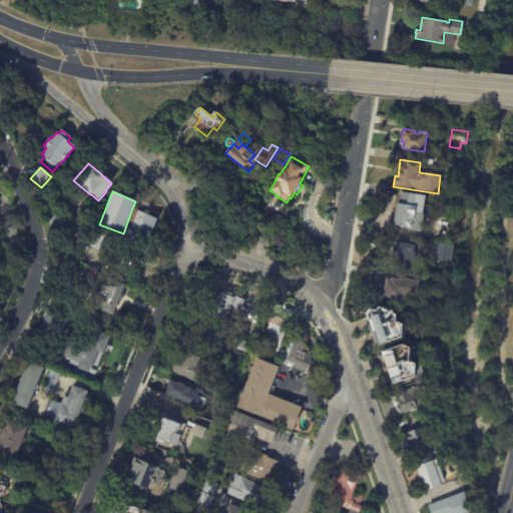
[(425,205),(421,229),(394,225),(397,204),(400,204),(401,192),(426,196),(425,205)]
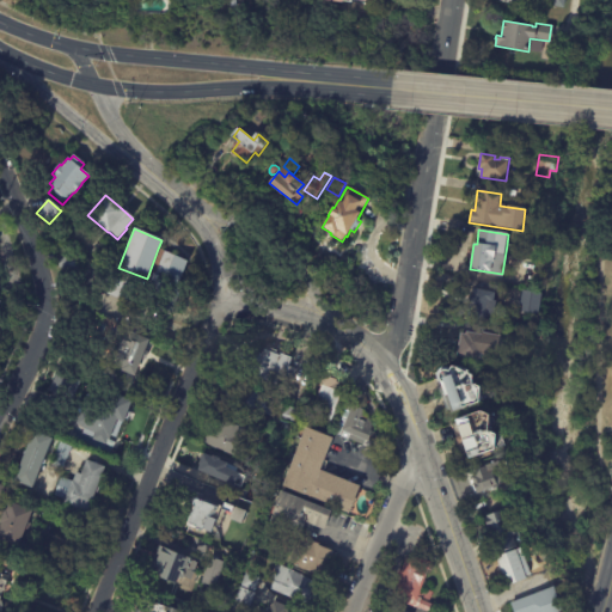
[(80,265),(69,279),(54,265),(65,252),(80,265)]
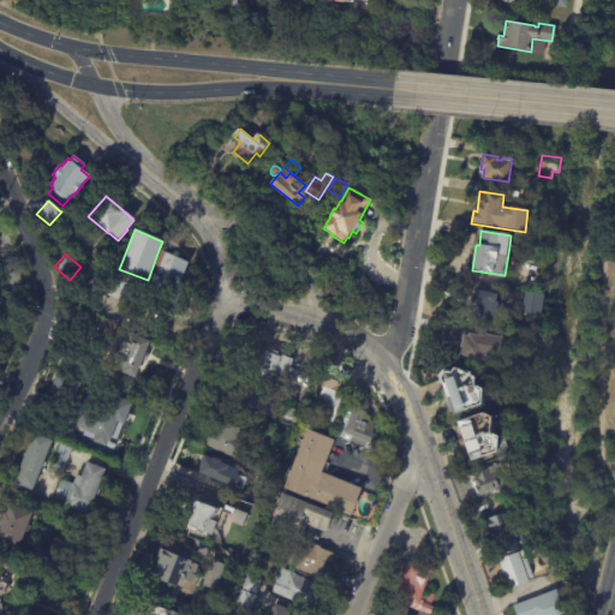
[(184,275),(175,294),(153,284),(166,254),(189,263),(184,275)]
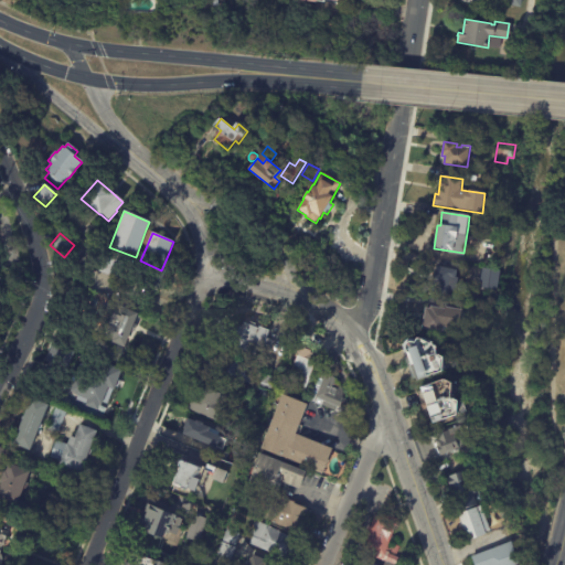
[(119,260),(100,252),(93,268),(112,277),(119,260)]
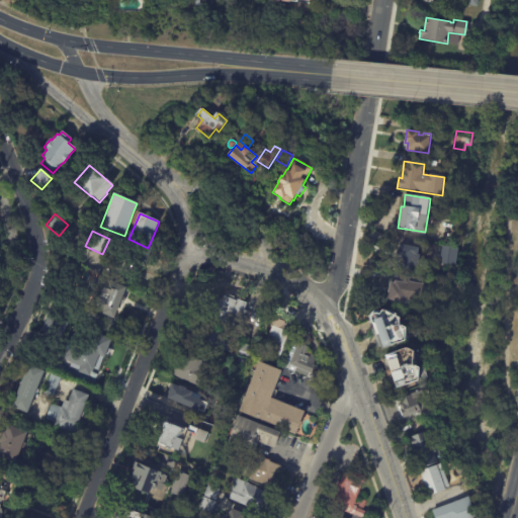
[(398,258),(400,245),(419,248),(418,257),(420,257),(419,268),(413,267),(412,271),(397,269),(398,258)]
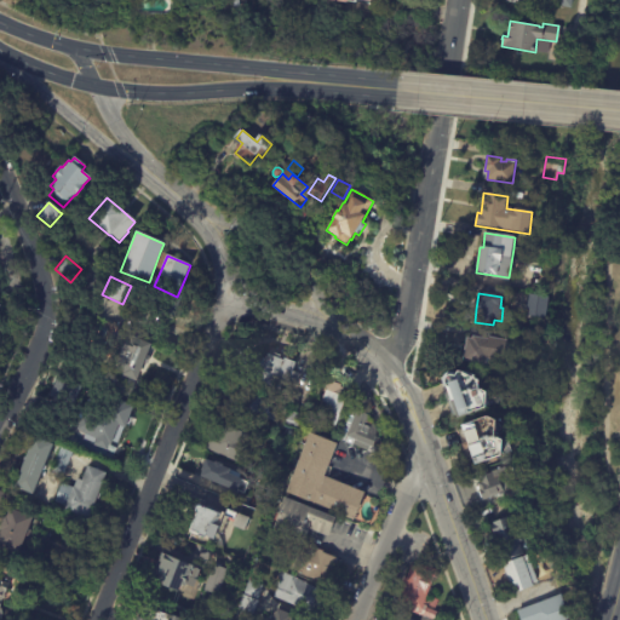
[(549,298),(546,319),(527,316),(529,294),(549,298)]
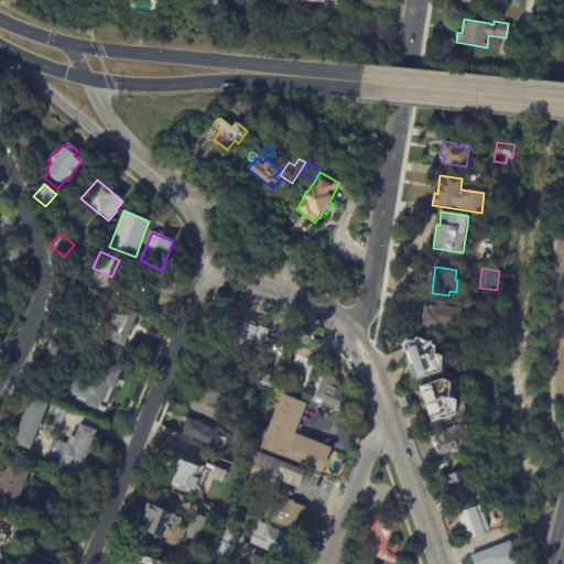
[(137,314),(133,324),(137,325),(133,332),(130,331),(123,348),(106,340),(107,337),(97,334),(108,305),(117,308),(118,306),(137,314)]
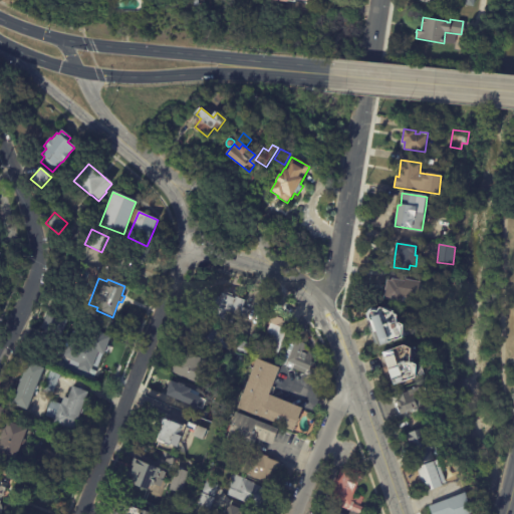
[(419,292),(417,302),(410,301),(409,304),(403,302),(402,303),(383,300),(387,281),(392,282),(392,279),(399,281),(400,279),(421,283),(419,292)]
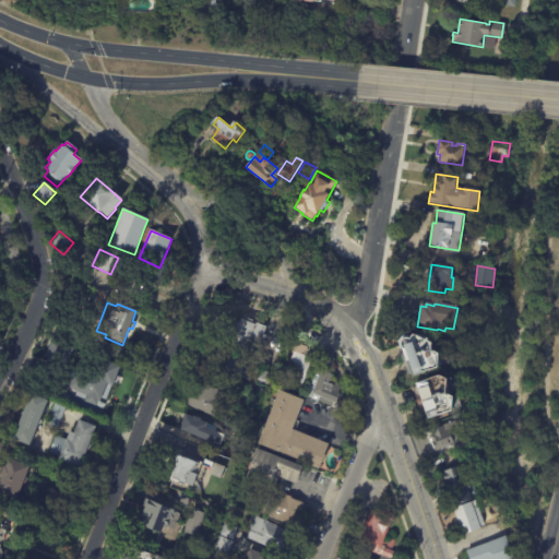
[(246,321),(257,326),(258,323),(266,328),(263,335),(272,339),(269,347),(261,344),(258,352),(234,343),(234,344),(224,340),(225,336),(216,332),(221,322),(222,323),(223,319),(230,322),(230,321),(240,324),(242,320),(246,321)]
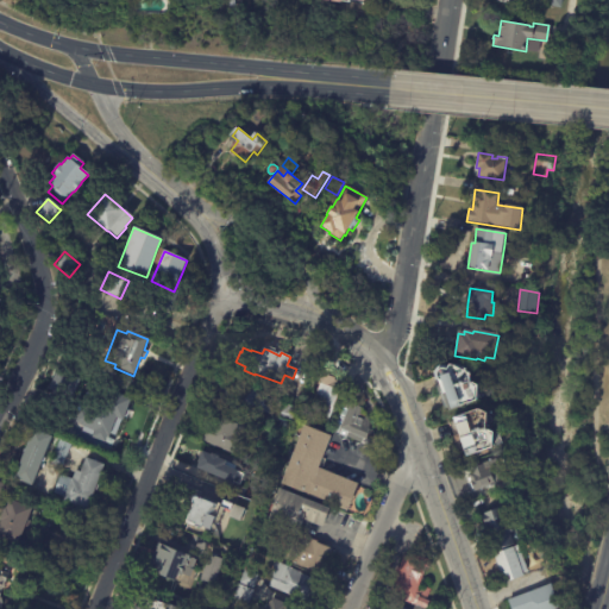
[(444,409),(433,381),(435,380),(433,372),(435,372),(438,369),(441,366),(445,366),(449,368),(450,366),(456,365),(485,382),(482,388),(491,393),(493,394),(493,395),(493,396),(477,402),(477,403),(470,406),(471,406),(450,414),(449,409),(445,410),(444,409)]
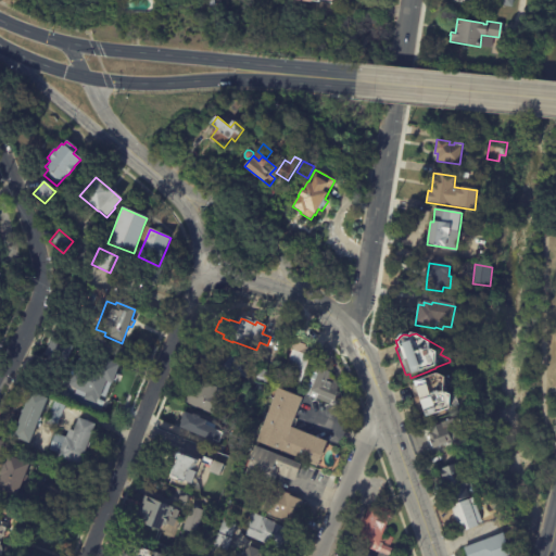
[(68,345),(72,346),(64,363),(50,357),(58,340),(68,345)]
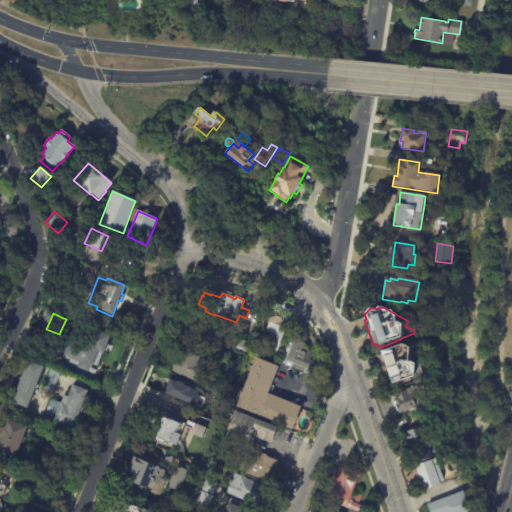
[(282,323),(287,325),(277,351),(264,346),(266,342),(259,340),(261,334),(264,335),(269,321),(268,321),(271,313),(282,317),(280,322),(282,323)]
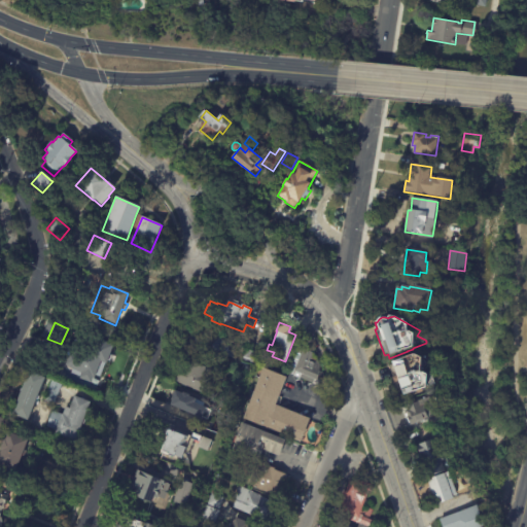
[(212,357),(188,348),(192,339),(195,340),(199,330),(231,343),(227,349),(234,352),(232,357),(225,355),(223,361),(212,357)]
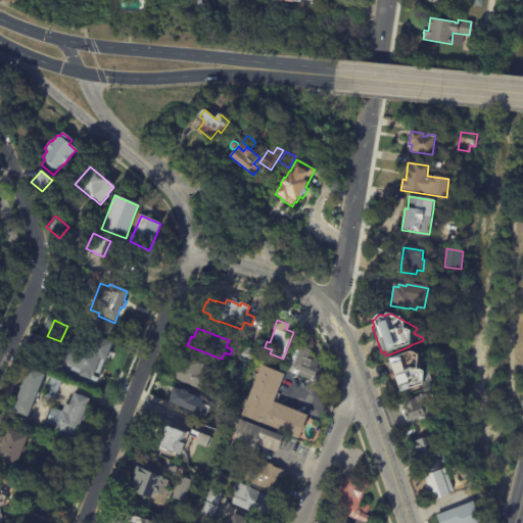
[(112,343),(109,351),(111,352),(109,360),(107,359),(106,362),(99,360),(93,376),(92,376),(90,380),(79,376),(81,371),(68,366),(68,365),(64,364),(69,351),(88,358),(95,337),(112,343)]
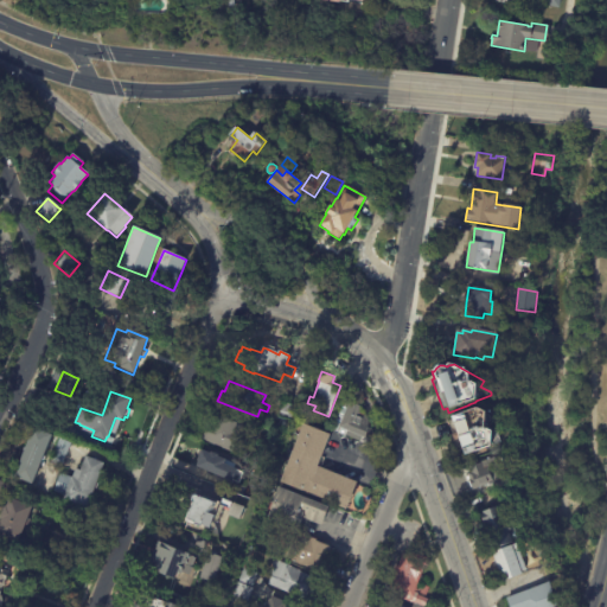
[(278,415),(282,401),(299,407),(294,420),(278,415)]
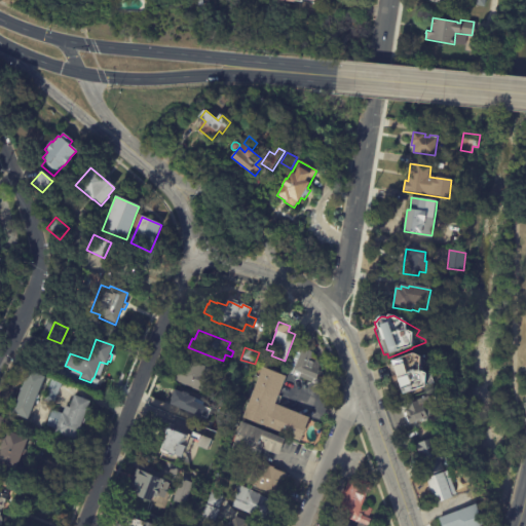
[(311,354),(309,361),(314,362),(312,367),(321,370),(317,378),(321,380),(318,385),(312,383),(312,382),(299,377),(299,378),(293,375),(293,374),(287,372),(291,362),(292,363),(297,349),(301,350),(302,347),(312,351),(311,354)]
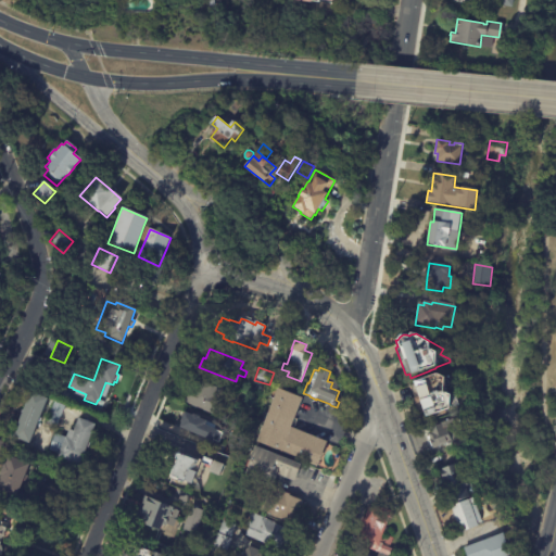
[(427,417),(426,413),(421,415),(412,387),(416,386),(415,382),(438,375),(445,378),(452,376),(455,387),(445,391),(453,394),(457,392),(462,405),(451,408),(451,409),(427,417)]
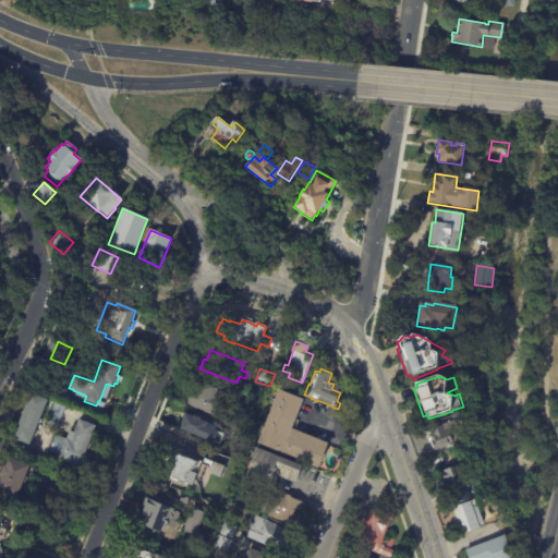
[(220,389),(216,400),(222,402),(217,416),(189,405),(189,403),(186,401),(191,389),(194,390),(197,380),(220,389)]
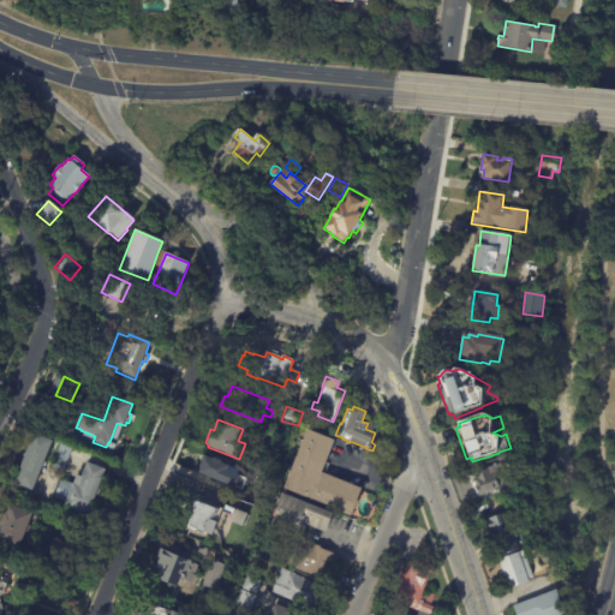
[(333,439),(334,440),(322,472),(362,488),(357,500),(358,501),(356,508),(354,507),(351,515),(310,500),(310,499),(284,488),(306,429),(315,433),(316,430),(323,434),(322,435),(333,439)]
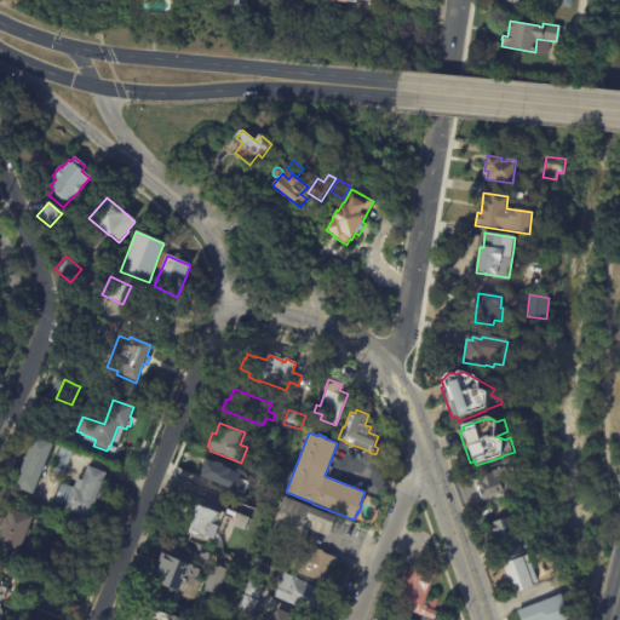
[(44,466),(32,497),(13,489),(33,438),(51,446),(44,466)]
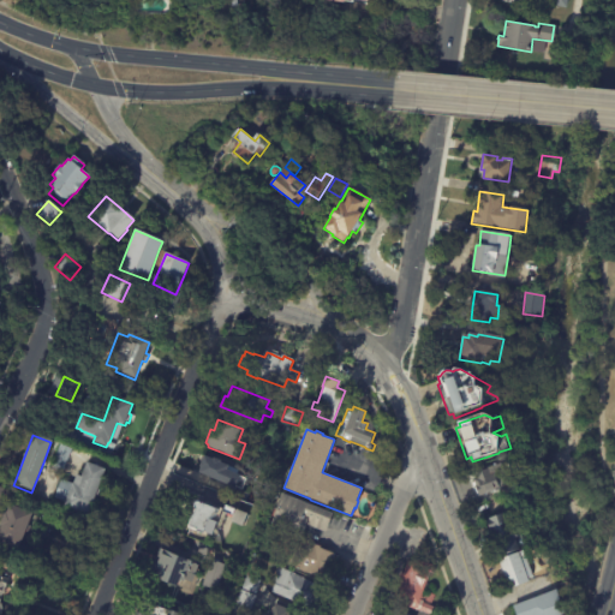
[(72,449),(63,473),(49,467),(58,445),(72,449)]
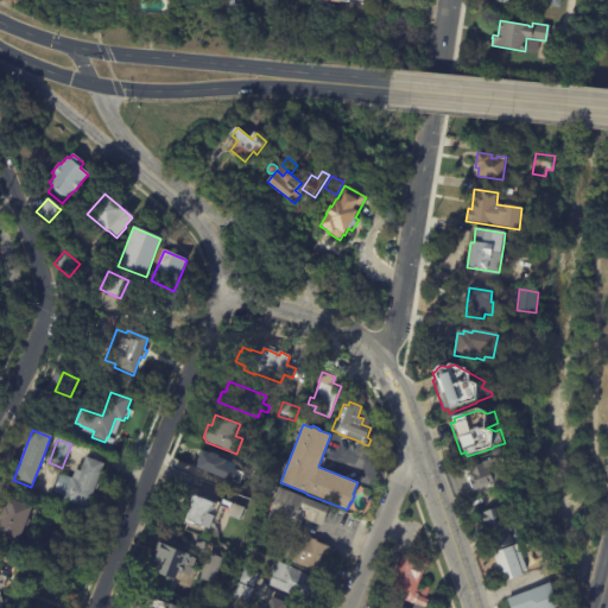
[(227,460),(220,476),(198,468),(200,462),(198,462),(203,450),(211,454),(213,453),(220,456),(219,457),(227,460)]
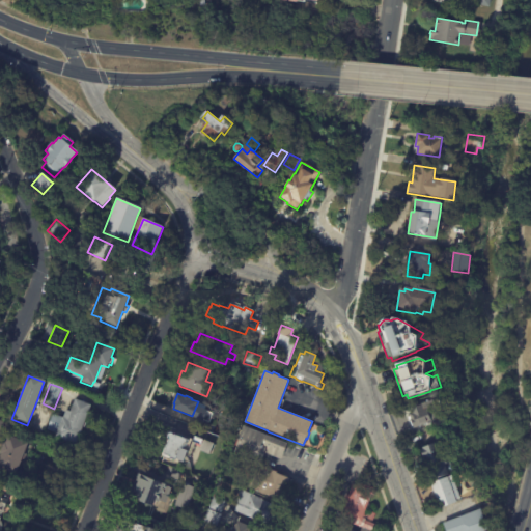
[(90,407),(85,422),(87,423),(85,430),(82,429),(75,446),(54,439),(56,434),(48,430),(53,415),(62,418),(65,411),(70,413),(74,400),(90,407)]
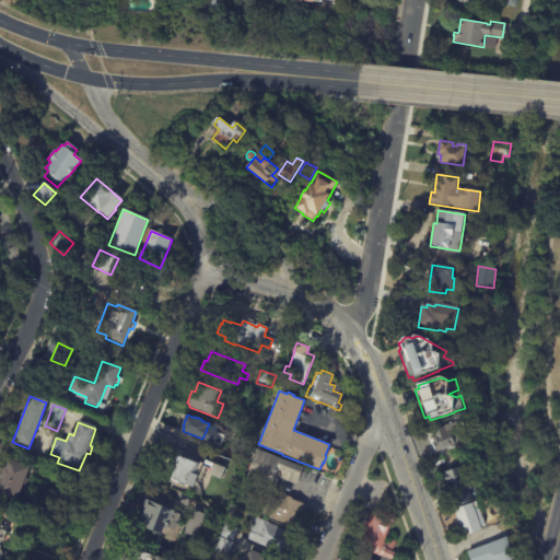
[(456,423),(464,443),(468,442),(470,448),(451,456),(447,448),(436,453),(431,441),(432,440),(432,438),(435,436),(433,432),(438,431),(436,429),(440,428),(441,430),(443,429),(442,427),(456,422),(456,423)]
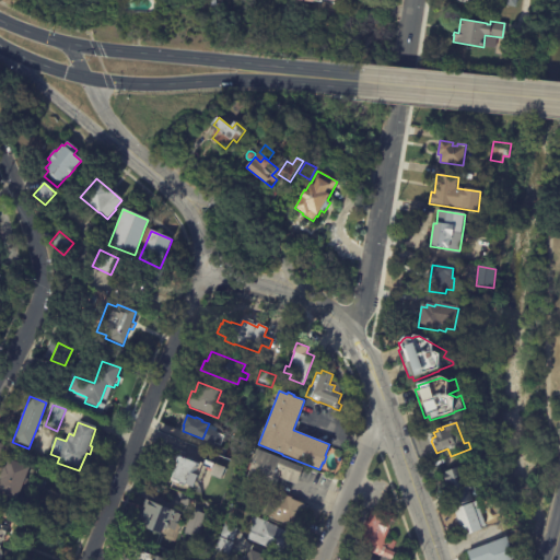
[(1,458),(0,457),(0,444),(11,450),(8,455),(4,454),(2,458),(1,458)]
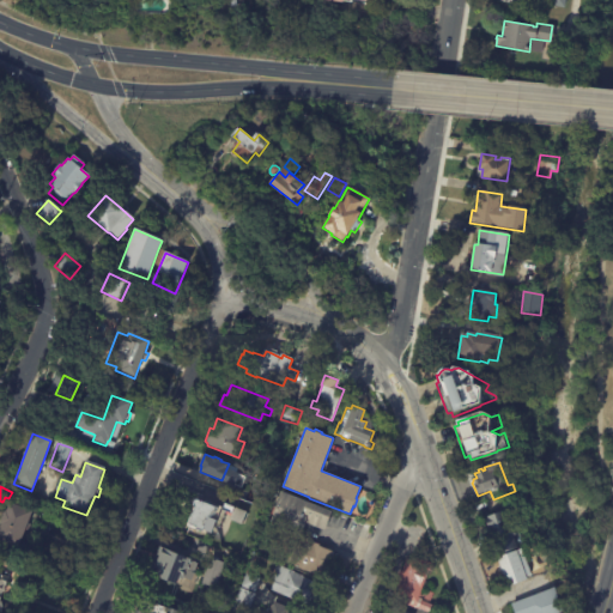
[(332,513),(325,530),(311,525),(310,528),(308,527),(309,523),(305,522),(302,533),(269,521),(281,491),(332,511),(332,513)]
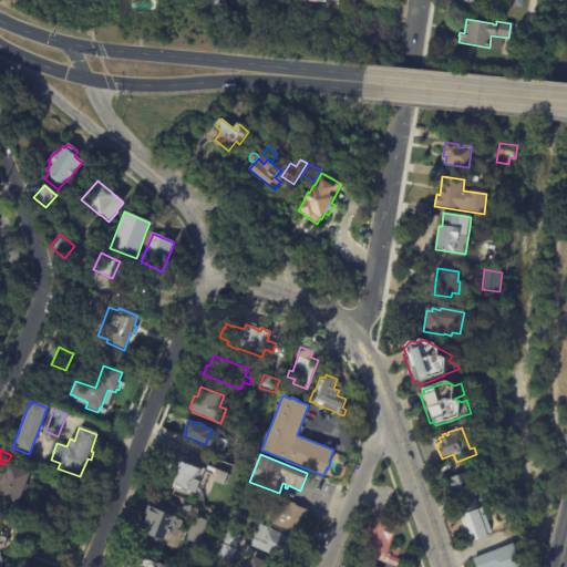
[(185,464),(185,462),(200,470),(198,474),(192,477),(186,491),(181,488),(181,486),(173,483),(179,470),(178,466),(178,463),(181,462),(183,462),(185,464)]
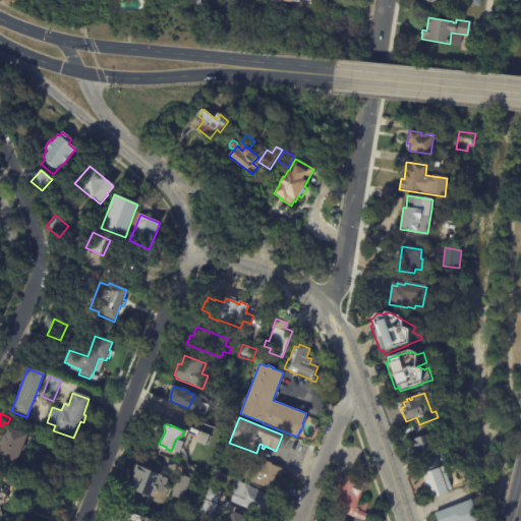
[(201,431),(209,435),(205,446),(195,442),(197,436),(188,432),(190,427),(201,431)]
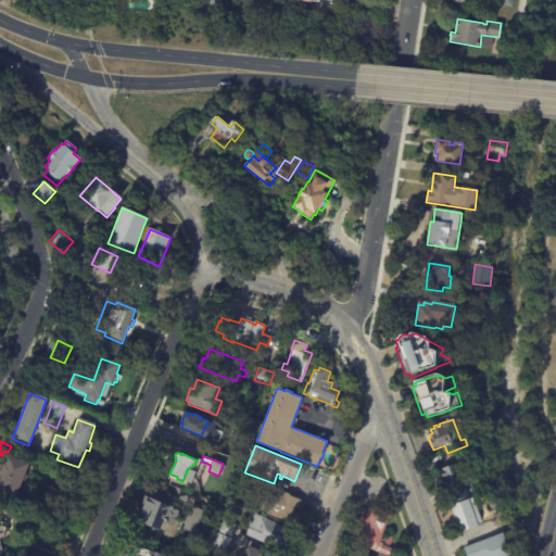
[(26,477),(25,482),(23,481),(15,498),(0,492),(0,472),(3,465),(4,466),(9,457),(28,465),(25,476),(27,476),(26,477)]
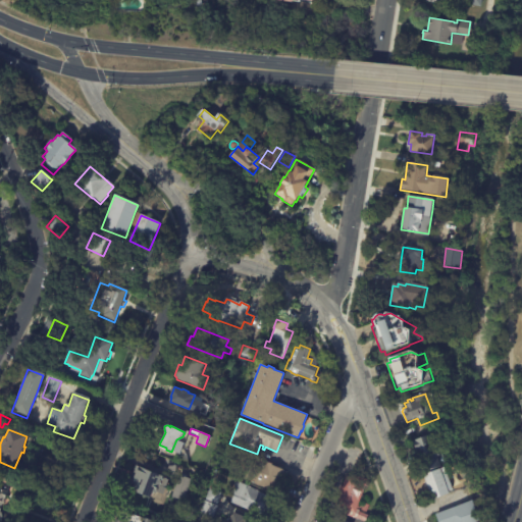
[(441,467),(441,468),(424,473),(414,441),(430,436),(433,447),(436,446),(437,449),(441,448),(442,452),(438,453),(439,457),(437,458),(441,467)]
